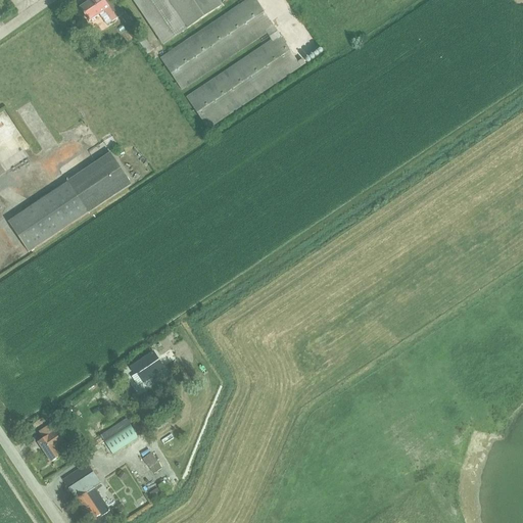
[(105,11),(112,22),(117,18),(126,13),(120,4),(117,6),(113,0),(104,0),(103,0),(92,0),(80,8),(89,21),(100,14),(105,11)]
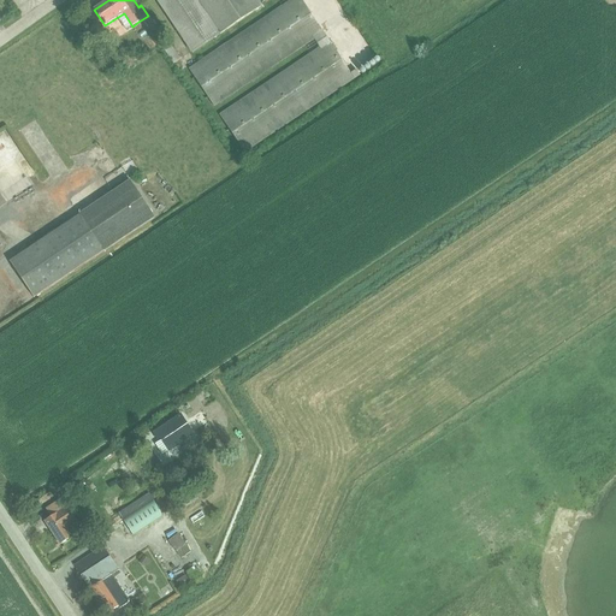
[(255,0),(157,0),(193,53),(260,7),(255,0)]
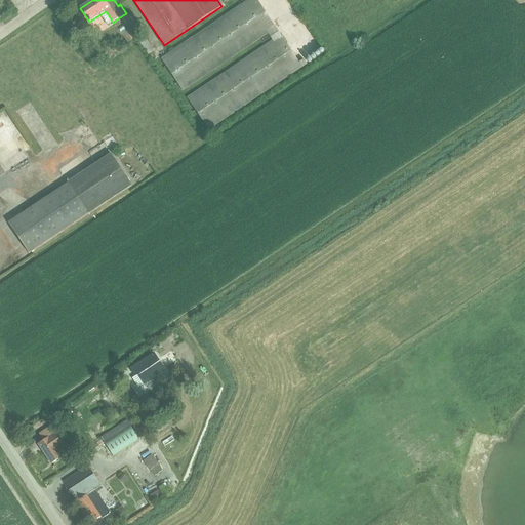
[(183,91),(276,29),(256,0),(247,0),(161,58),(183,91)]
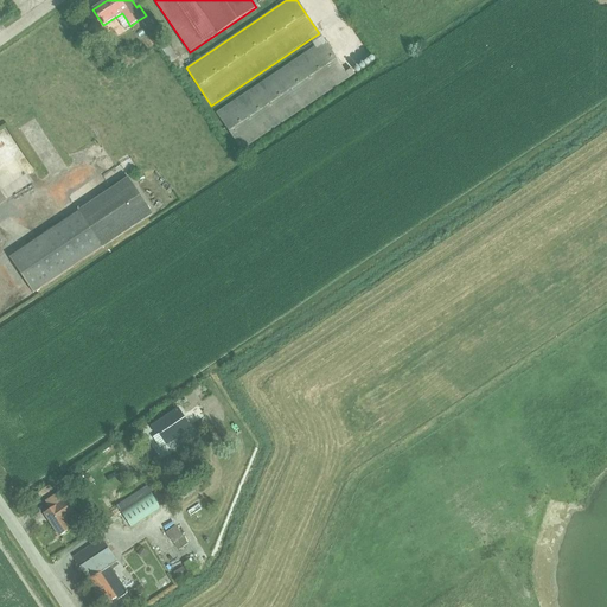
[(122,13),(116,17),(125,30),(131,26),(122,13)]
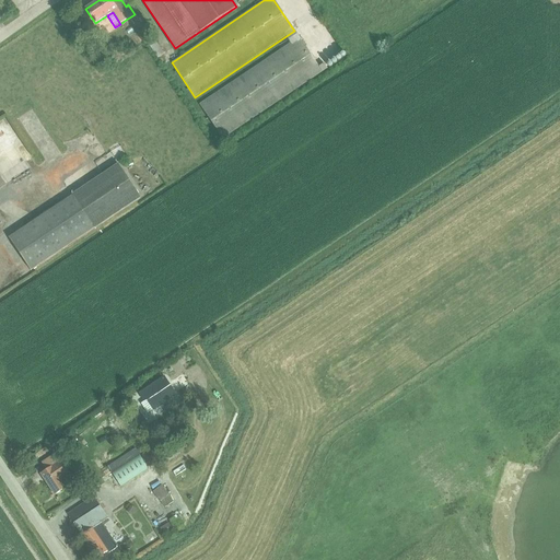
[(137,15),(131,19),(139,31),(143,26),(137,15)]
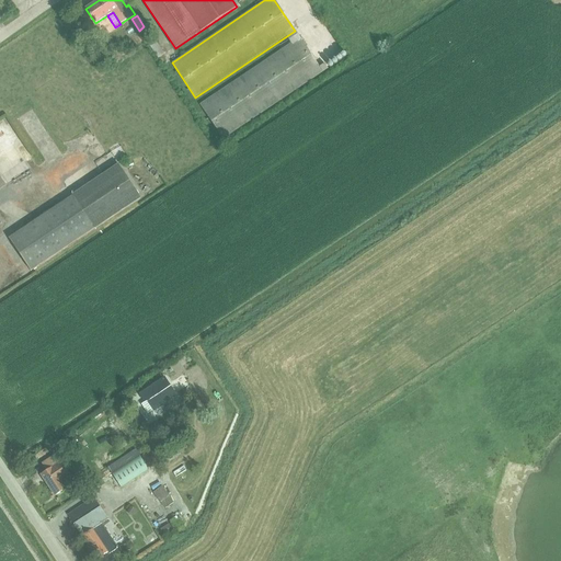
[(320,67),(295,31),(286,36),(290,43),(199,104),(222,139),(329,69),(324,64),(320,67)]
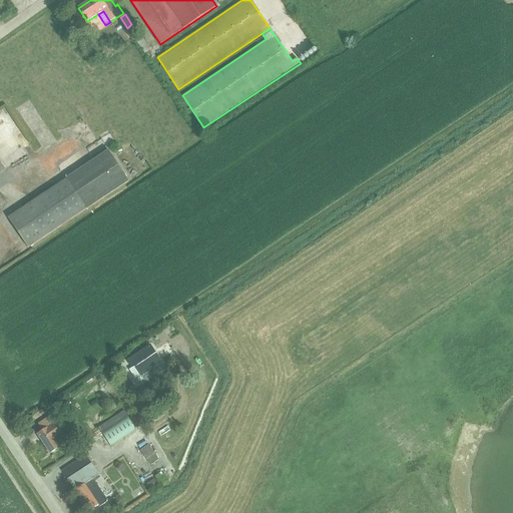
[(141,36),(136,41),(144,53),(150,49),(141,36)]
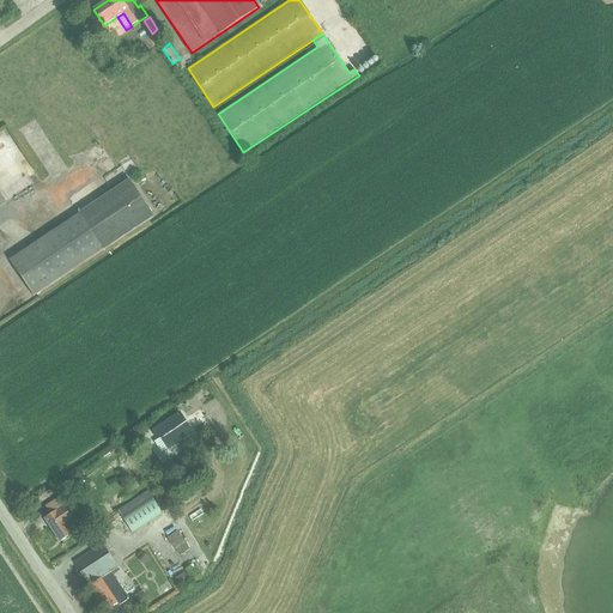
[(79,213),(10,260),(34,297),(104,249),(104,250),(155,217),(129,180),(79,213)]
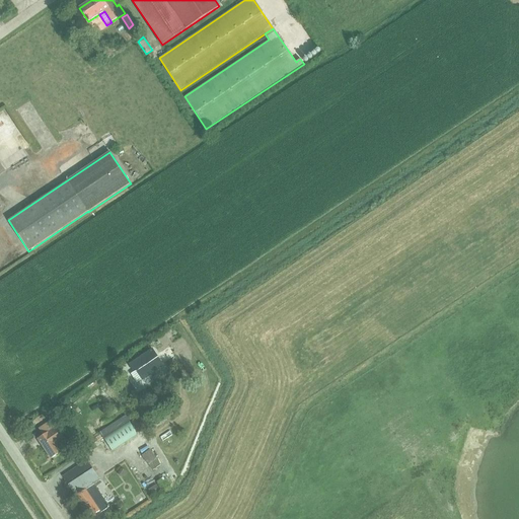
[(152,349),(128,365),(133,372),(131,374),(137,383),(142,380),(142,381),(143,380),(145,382),(152,377),(150,375),(164,366),(152,349)]
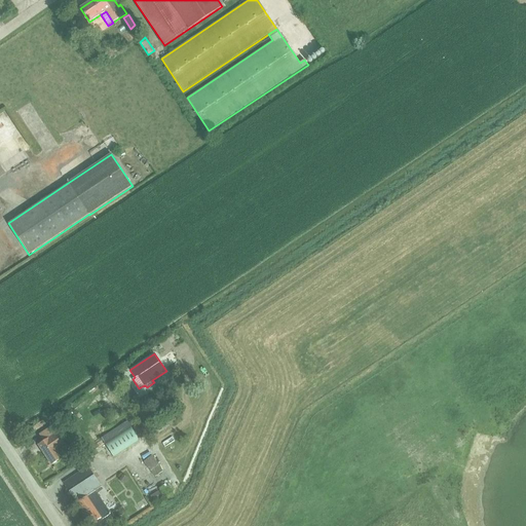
[(160,379),(156,388),(162,391),(166,382),(160,379)]
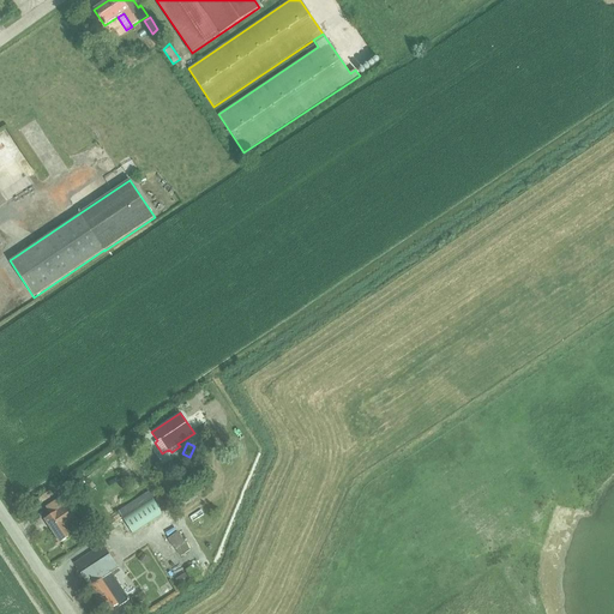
[(193,489),(180,497),(186,506),(199,498),(193,489)]
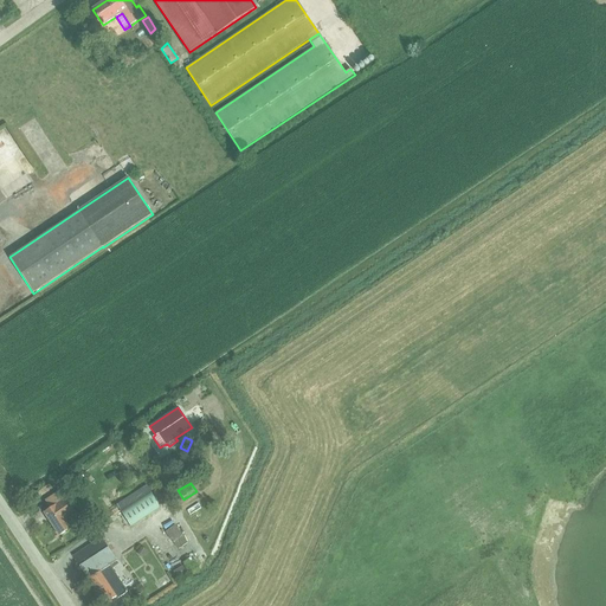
[(50,484),(37,494),(40,498),(53,490),(50,484)]
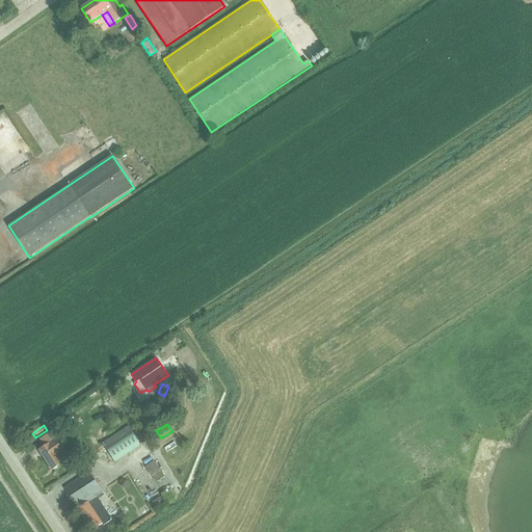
[(44,447),(38,451),(52,471),(63,463),(58,455),(65,450),(53,431),(40,440),(44,447)]
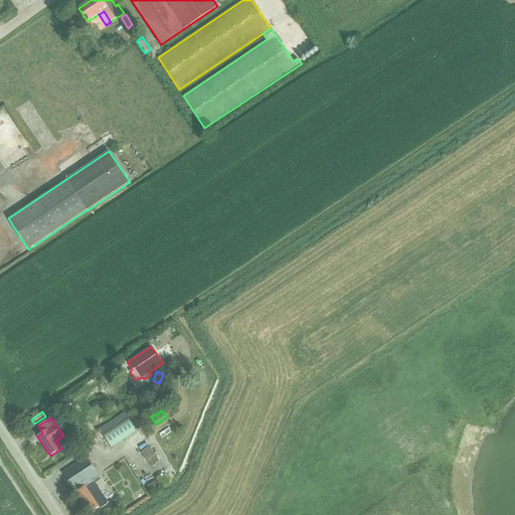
[(128,420),(101,438),(111,453),(130,440),(129,438),(137,433),(128,420)]
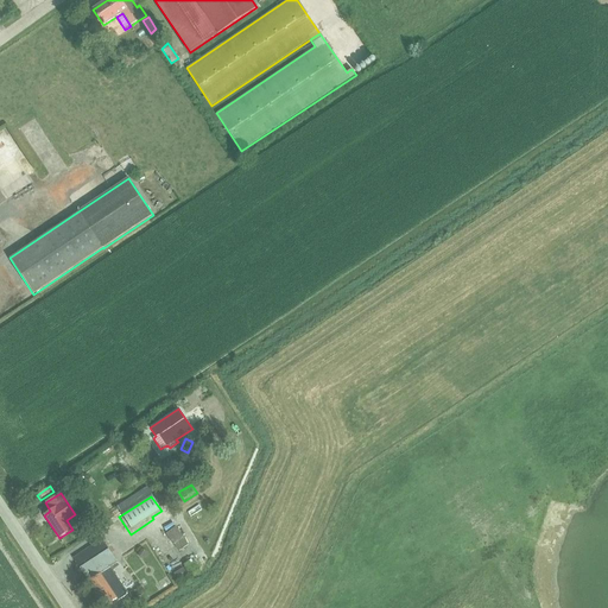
[(81,500),(75,505),(82,515),(88,511),(81,500)]
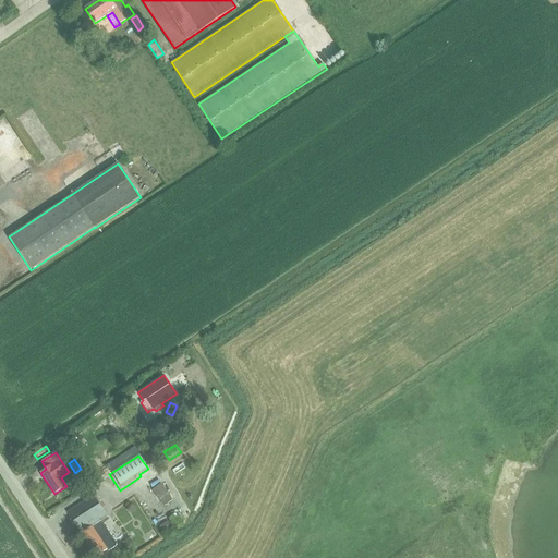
[(190,465),(172,475),(177,482),(193,471),(190,465)]
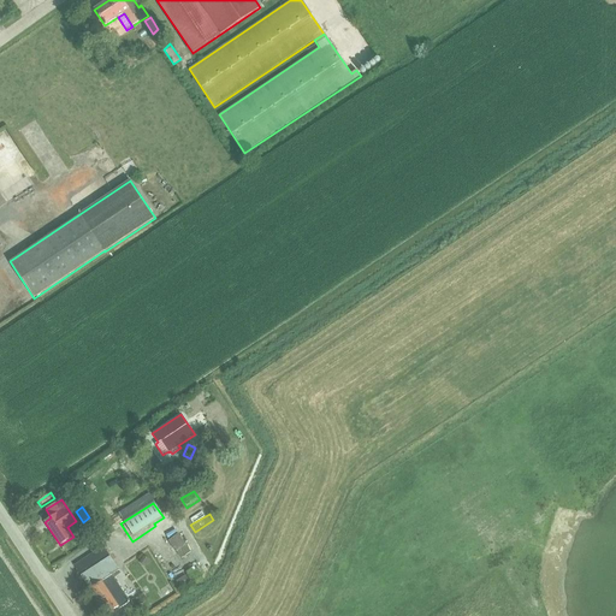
[(178,534),(169,542),(181,560),(190,552),(178,534)]
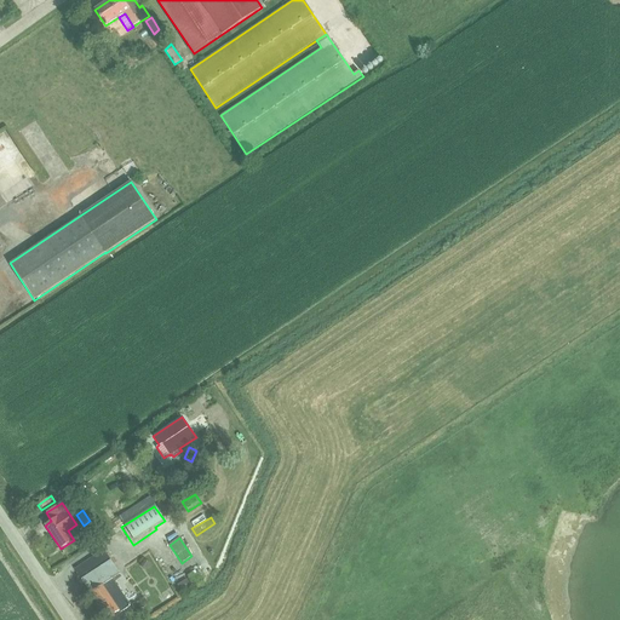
[(91,593),(113,579),(120,574),(104,550),(74,569),(81,580),(79,581),(81,585),(84,584),(91,593)]
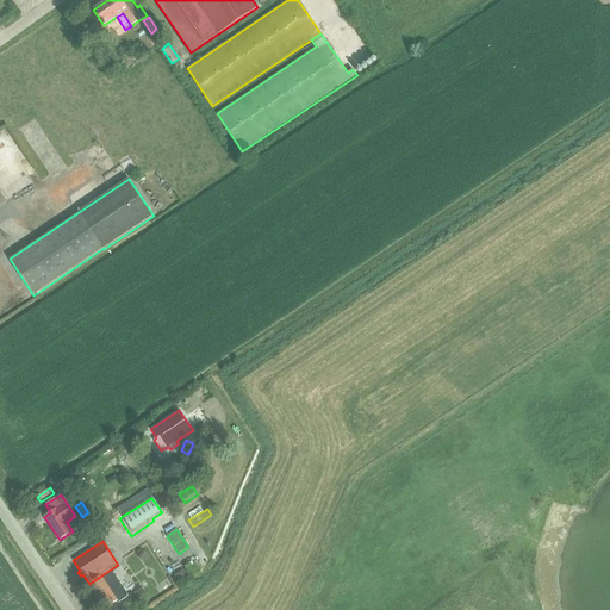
[(141,551),(136,556),(143,562),(149,555),(141,551)]
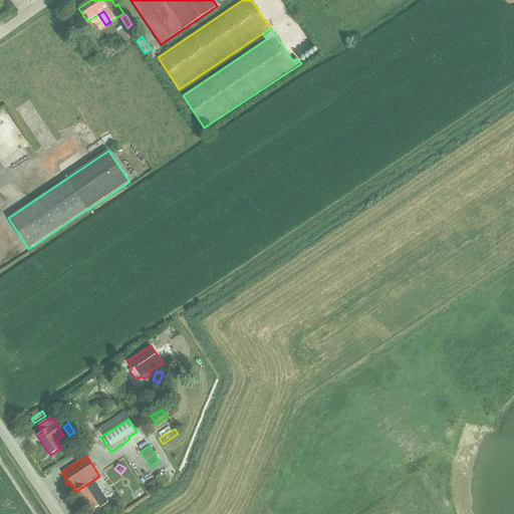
[(162,473),(156,478),(162,487),(168,482),(162,473)]
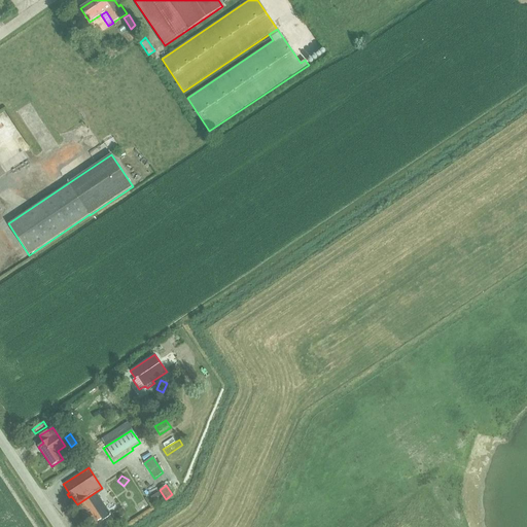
[(96,492),(77,504),(92,526),(101,520),(103,521),(111,515),(96,492)]
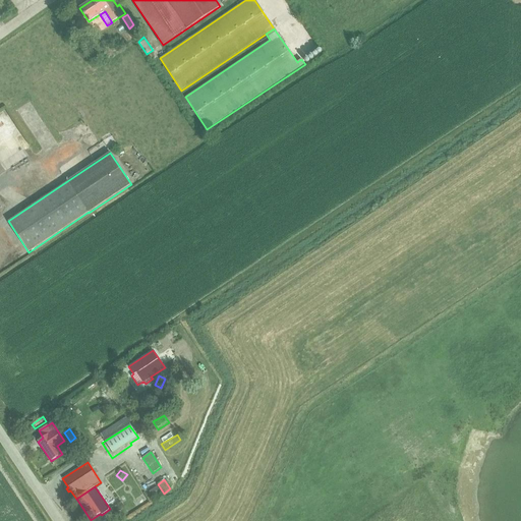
[(157,486),(149,491),(153,498),(159,494),(161,493),(157,486)]
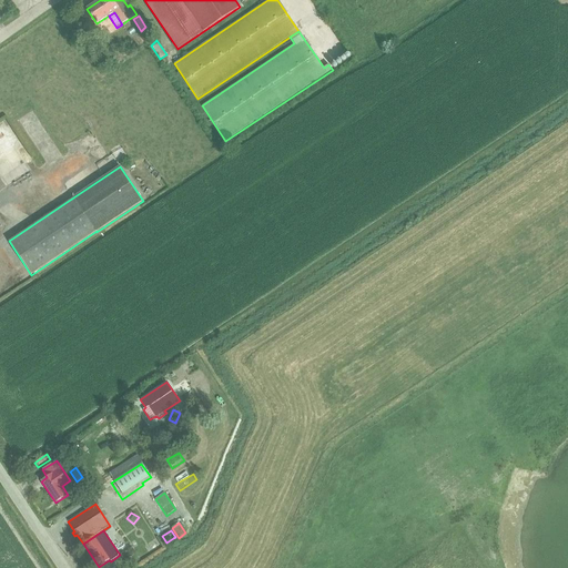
[(132,547),(125,551),(129,558),(135,554),(132,547)]
